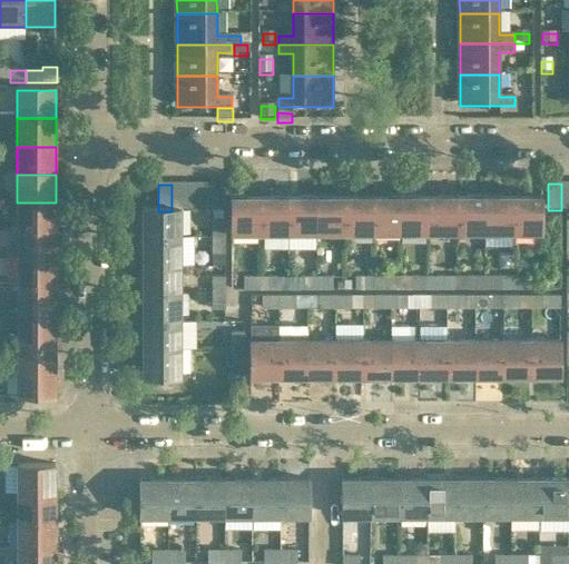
[(185,185),(172,185),(172,211),(182,211),(185,211),(185,185)]
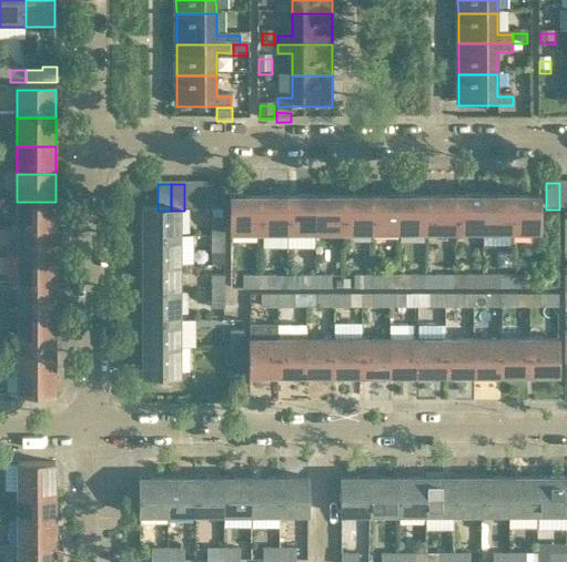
[(198,184),(184,184),(184,211),(198,211),(198,184)]
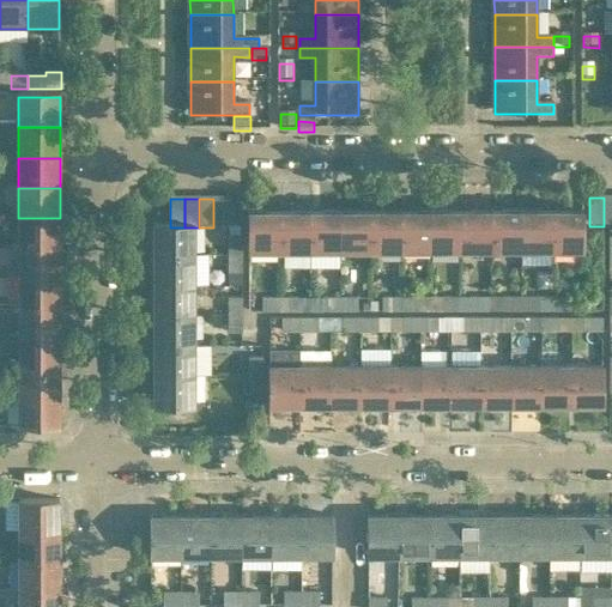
[(228,199),(213,199),(213,228),(228,228),(228,199)]
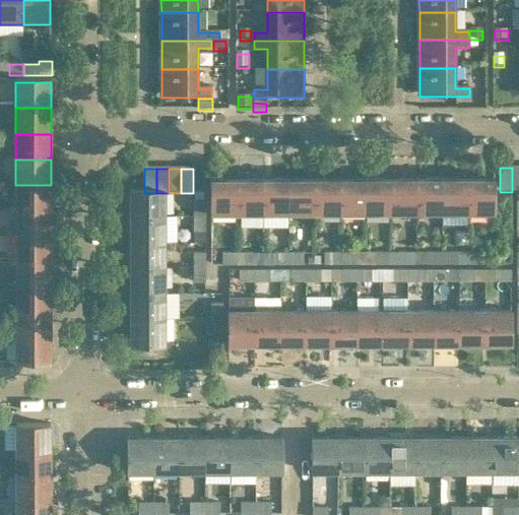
[(204,170),(193,169),(193,193),(204,193),(204,170)]
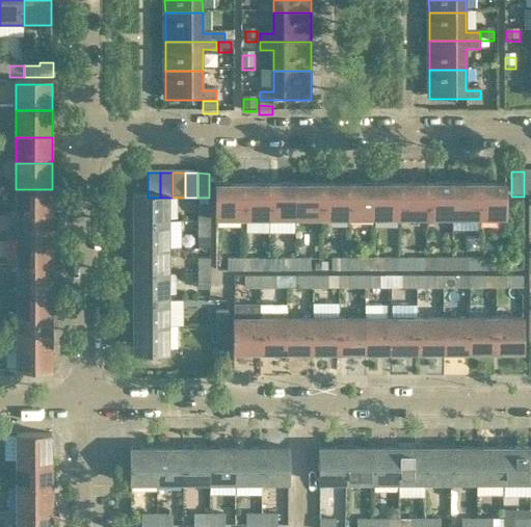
[(243,221),(242,182),(233,182),(233,185),(216,185),(216,221),(243,221)]
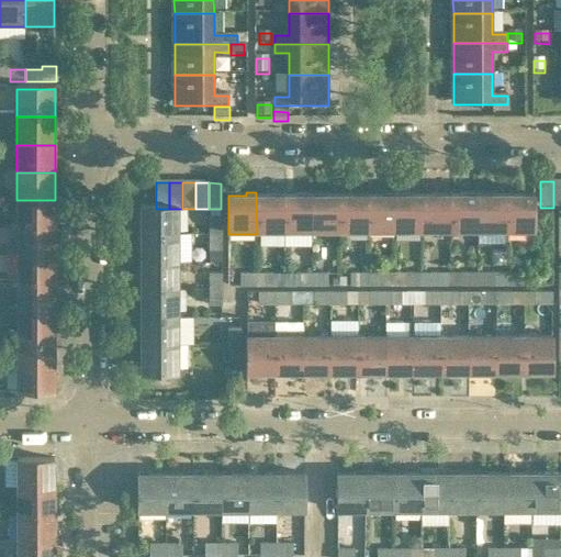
[(267,192),(256,192),(257,234),(284,234),(284,196),(267,196),(267,192)]
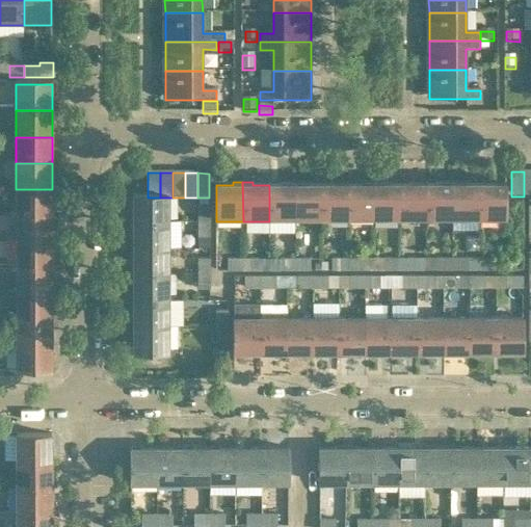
[(311,185),(295,185),(295,221),(321,221),(321,182),(311,182),(311,185)]
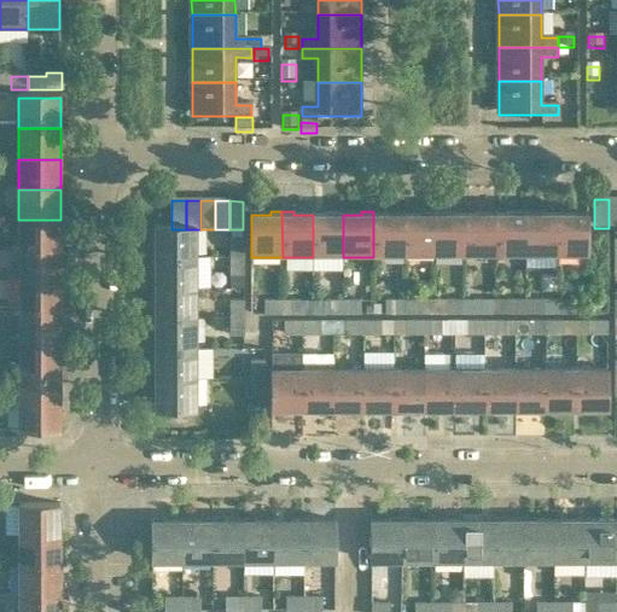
[(384,211),(373,211),(373,257),(403,257),(403,215),(384,215),(384,211)]
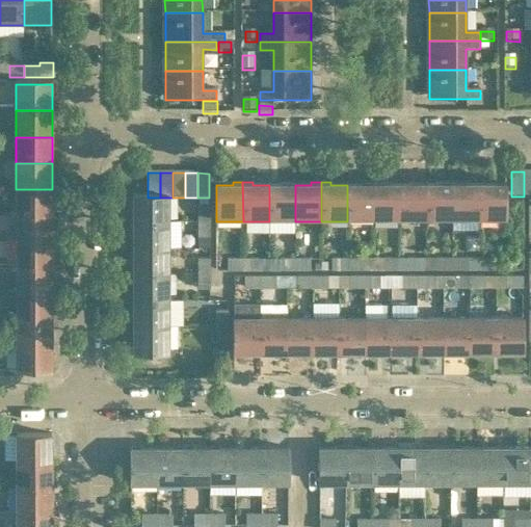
[(390,184),(374,185),(374,221),(400,221),(400,182),(390,182),(390,184)]
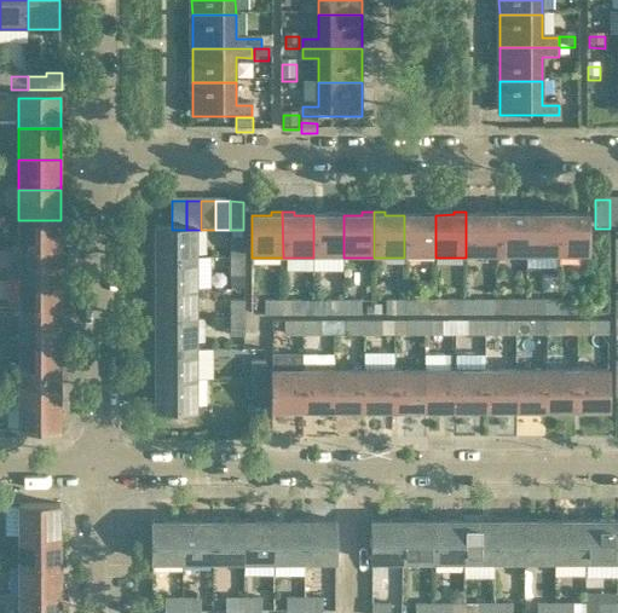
[(477,212),(466,212),(466,258),(496,258),(496,214),(477,215),(477,212)]
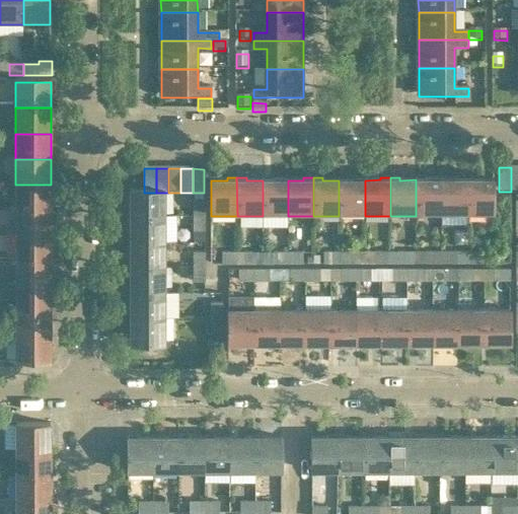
[(457,179),(441,179),(441,215),(467,215),(467,177),(457,177),(457,179)]
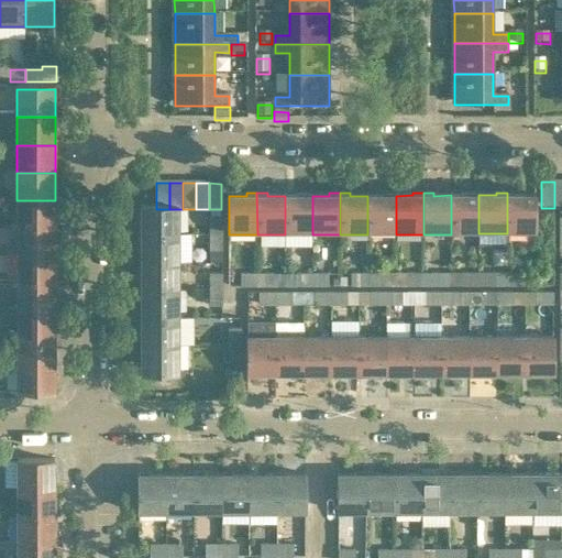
[(517,193),(507,193),(507,233),(535,233),(535,195),(517,195),(517,193)]
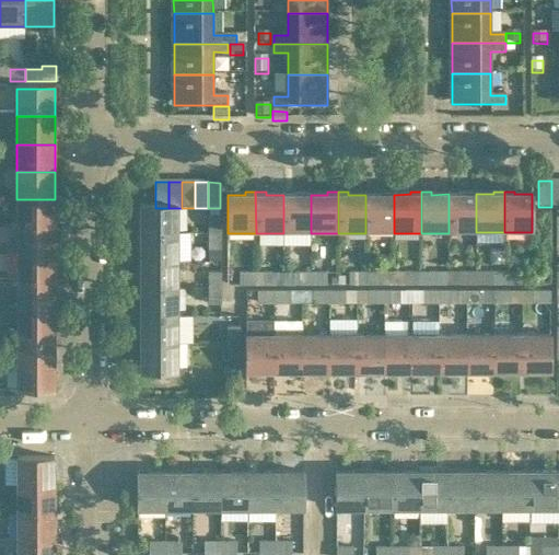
[(476,194),(449,194),(449,233),(476,232),(476,194)]
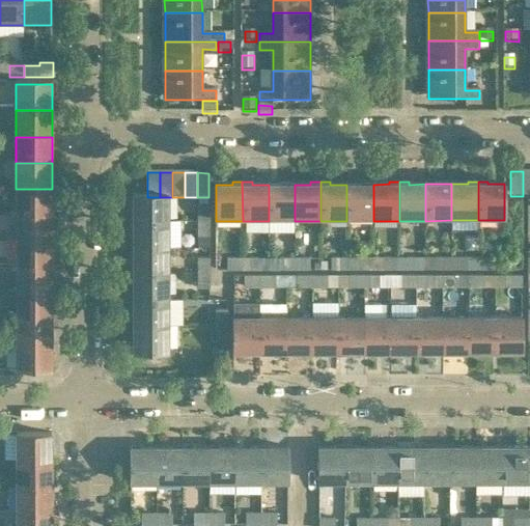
[(295,185),(269,185),(269,221),(295,221),(295,185)]
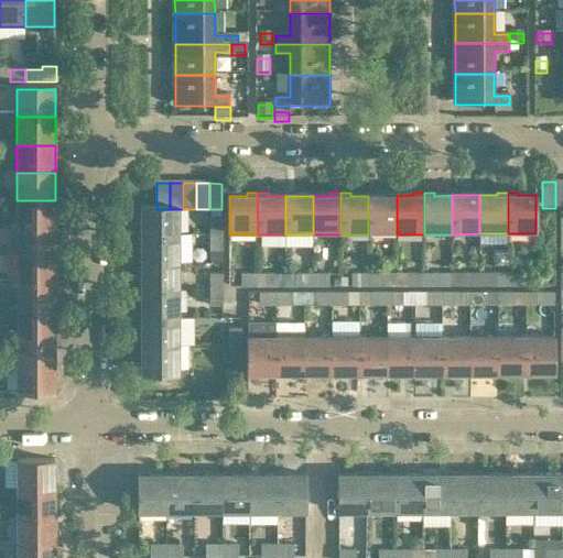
[(397,196),(368,196),(368,234),(397,234),(397,196)]
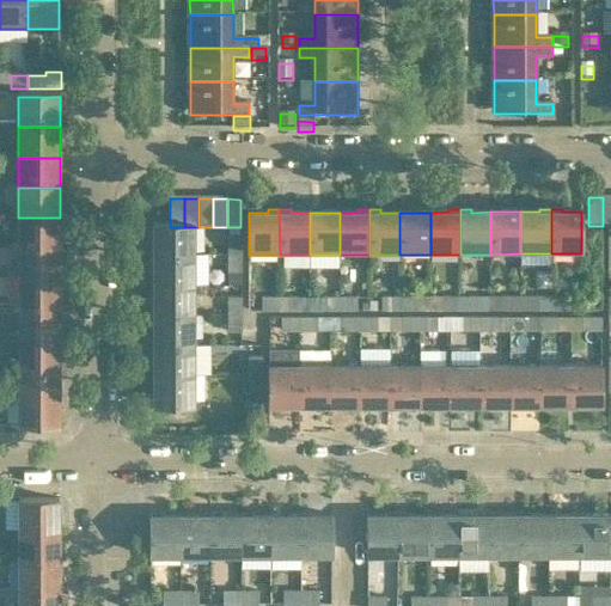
[(18,218),(18,248),(60,248),(60,218),(18,218)]
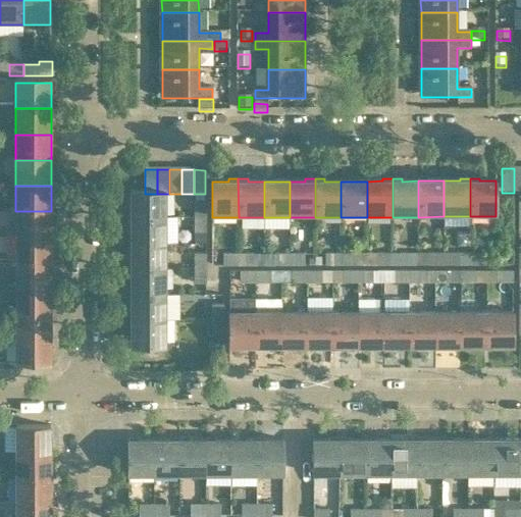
[(132,194),(132,220),(166,220),(166,194),(157,194),(145,194),(132,194)]
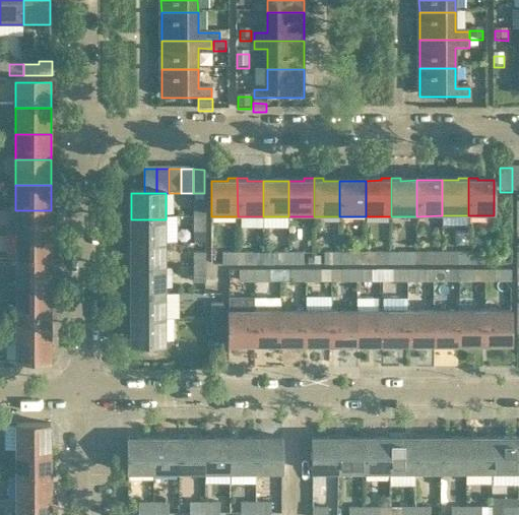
[(193,202),(193,219),(204,219),(204,202),(193,202)]
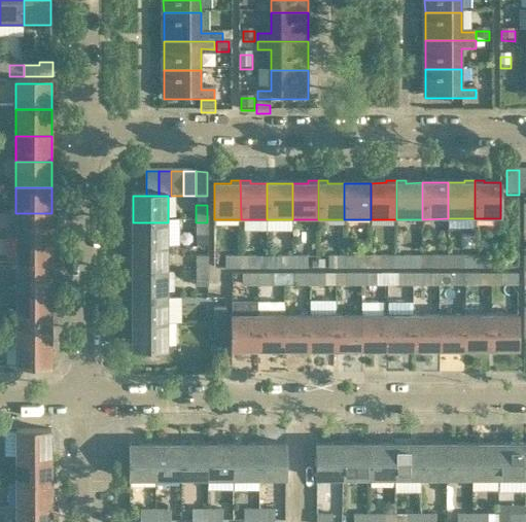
[(15,213),(15,239),(51,239),(51,213),(15,213)]
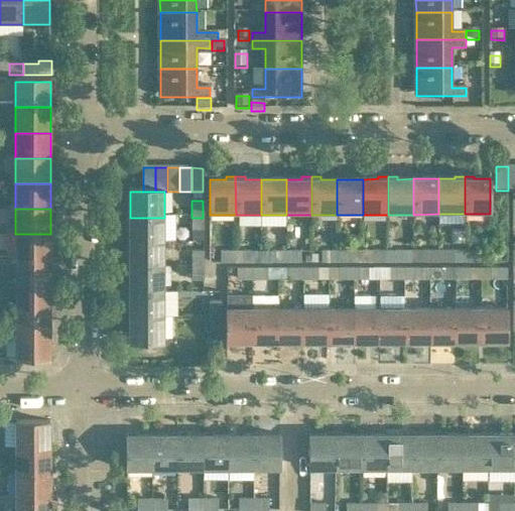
[(130,218),(130,243),(164,243),(175,243),(175,218),(164,218),(130,218)]
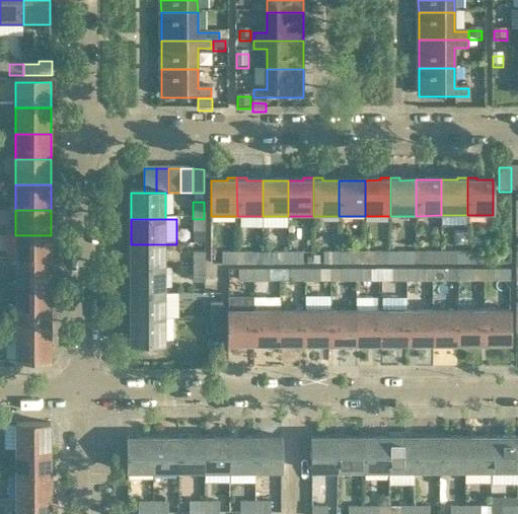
[(194,219),(194,243),(204,243),(204,232),(204,219),(194,219)]
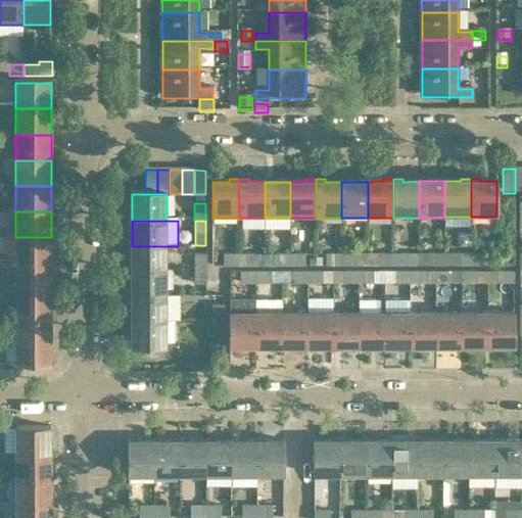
[(15,237),(15,264),(51,264),(51,237),(15,237)]
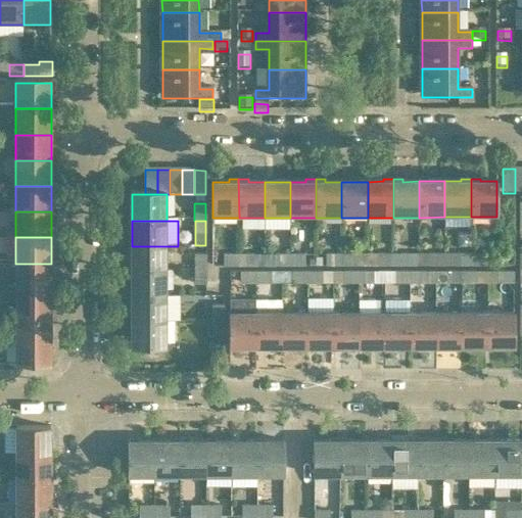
[(132,246),(132,272),(167,272),(167,246),(132,246)]
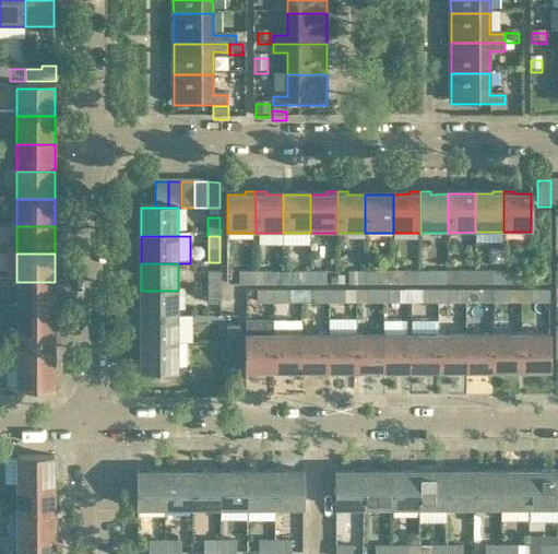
[(503,271),(505,285),(520,284),(520,271),(503,271)]
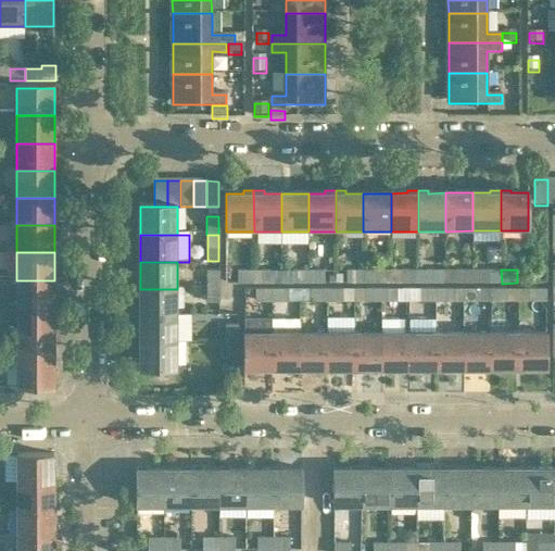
[(418,283),(418,271),(403,271),(403,283),(418,283)]
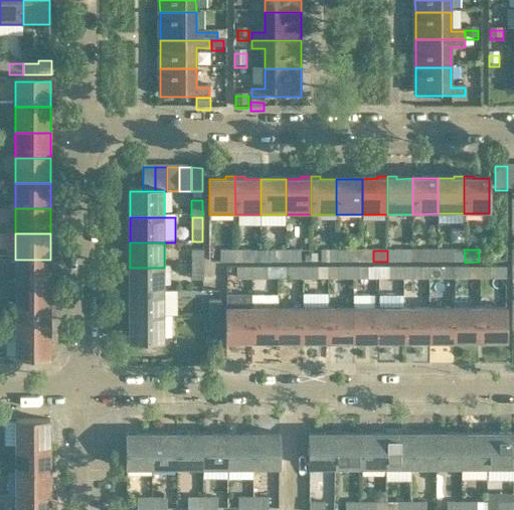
[(403,250),(387,250),(387,262),(403,262),(403,250)]
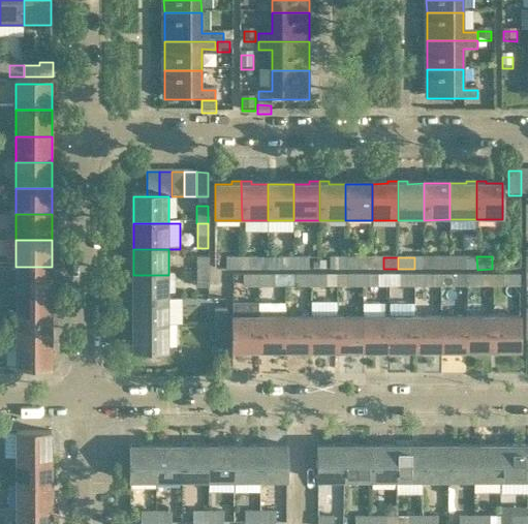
[(451,269),(451,257),(436,257),(436,269),(451,269)]
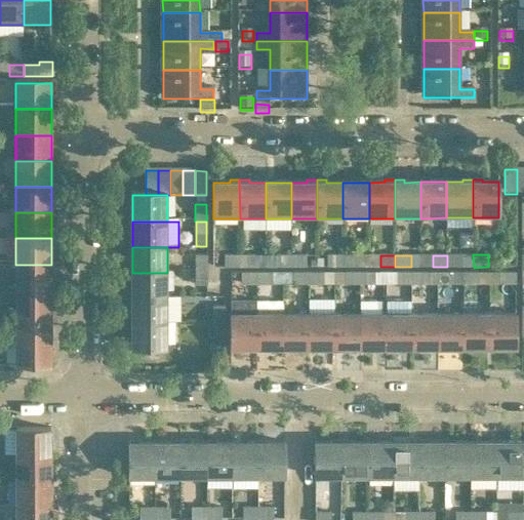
[(464,255),(447,255),(447,267),(464,267),(464,255)]
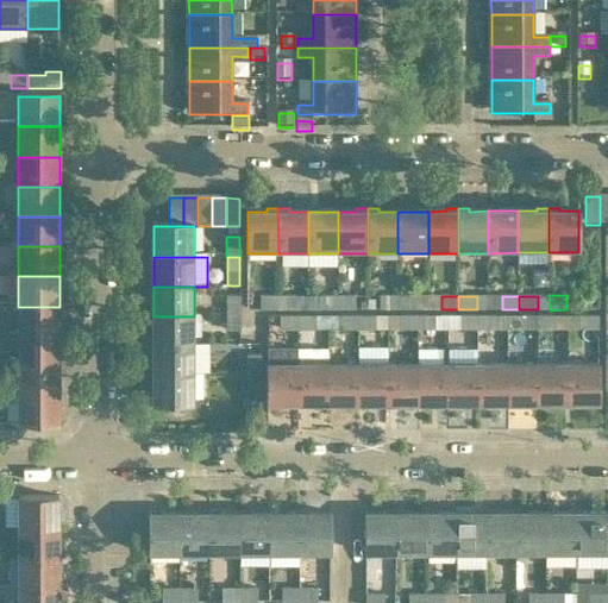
[(239,316),(239,297),(226,297),(226,316),(239,316)]
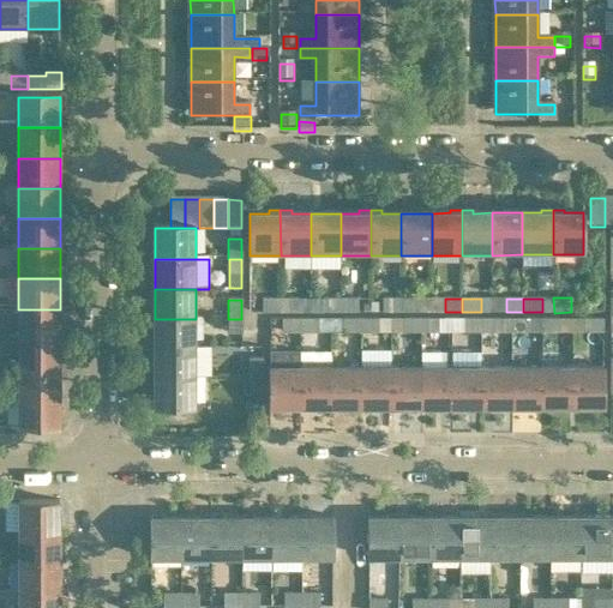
[(281,300),(264,300),(264,313),(281,313),(281,300)]
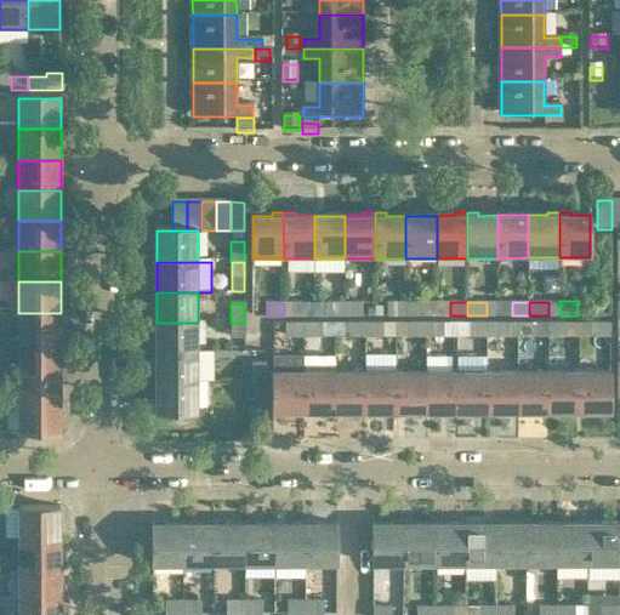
[(284,317),(303,317),(303,303),(284,303),(284,317)]
